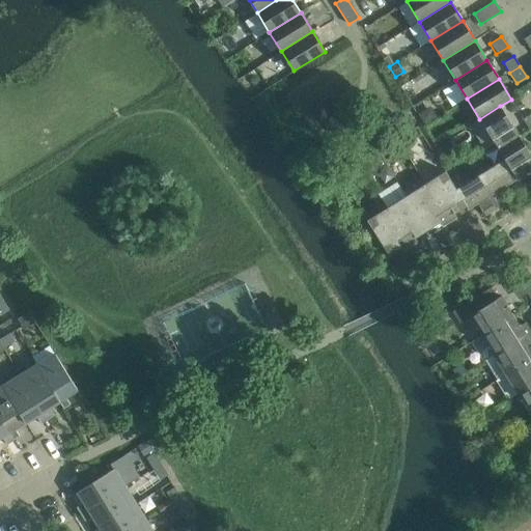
[(519,136),(500,106),(479,119),(498,149),(519,136)]
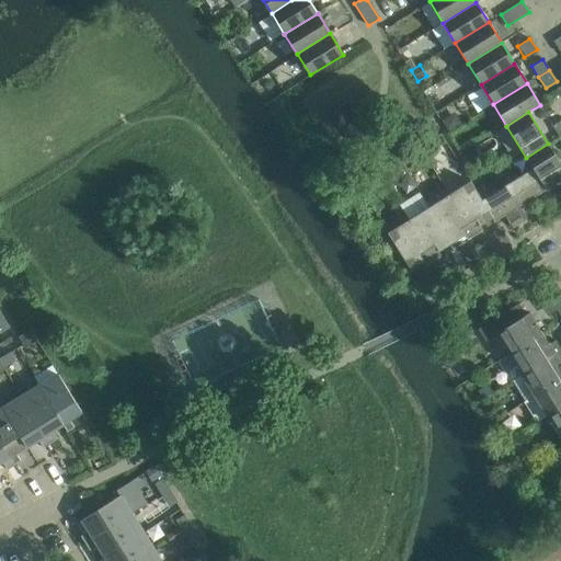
[(450,116),(443,122),(448,130),(459,124),(456,117),(450,116)]
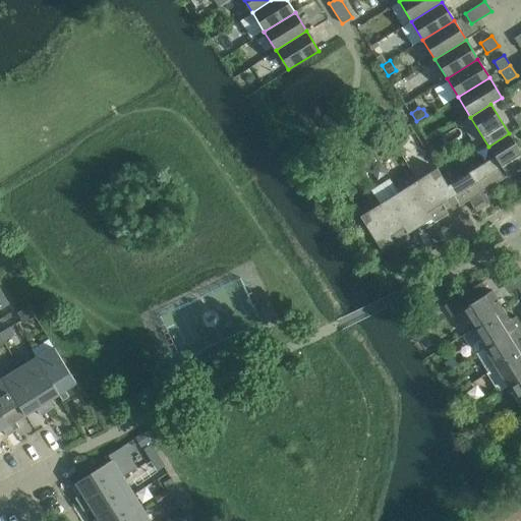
[(520,167),(520,152),(509,133),(488,147),(495,157),(484,163),(497,183),(520,167)]
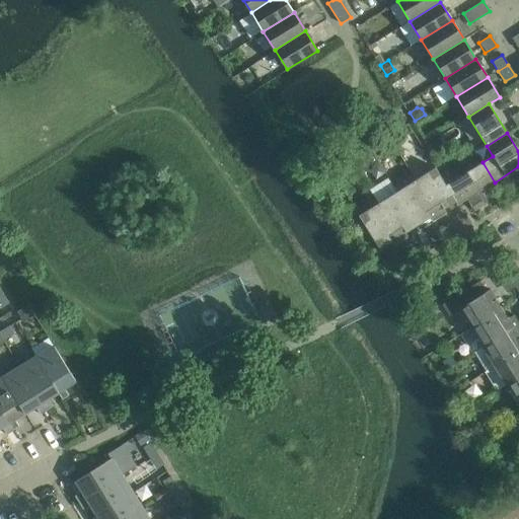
[(477,193),(495,182),(483,162),(446,184),(452,196),(456,202),(457,205),(466,199),(473,211),(485,204),(477,193)]
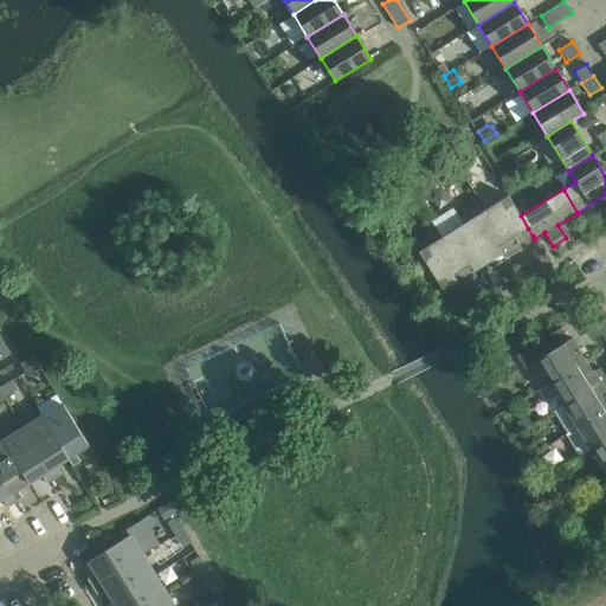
[(498,229),(513,252),(521,247),(519,244),(533,236),(528,229),(521,216),(508,195),(487,210),(498,229)]
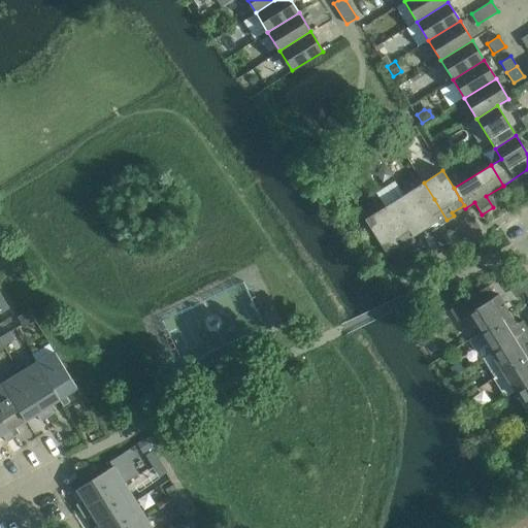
[(447,220),(434,199),(424,183),(404,194),(426,229),(438,221),(440,224),(447,220)]
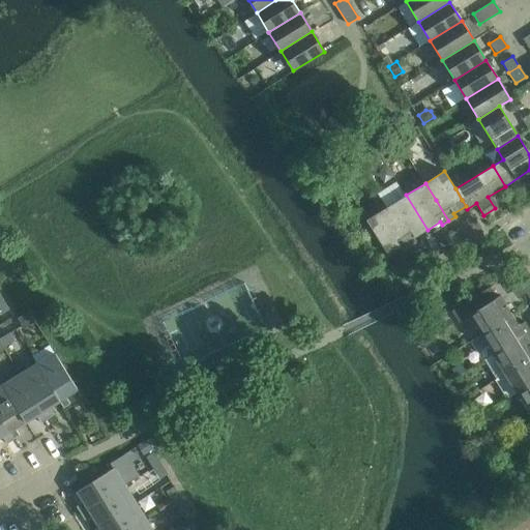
[(386,207),(410,244),(417,240),(415,237),(428,230),(406,195),(386,207)]
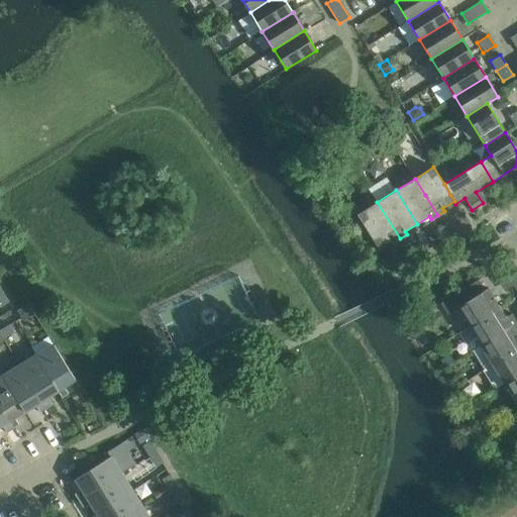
[(394,242),(400,238),(377,202),(357,214),(379,247),(392,239),(394,242)]
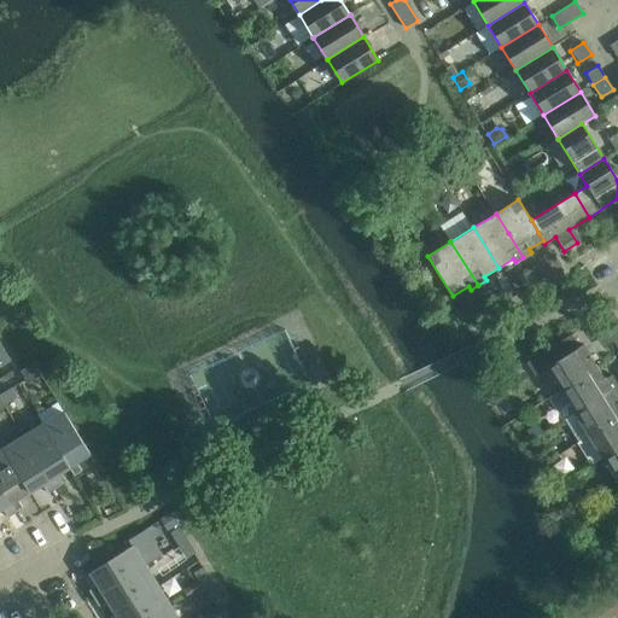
[(538,283),(549,275),(542,263),(531,270),(538,283)]
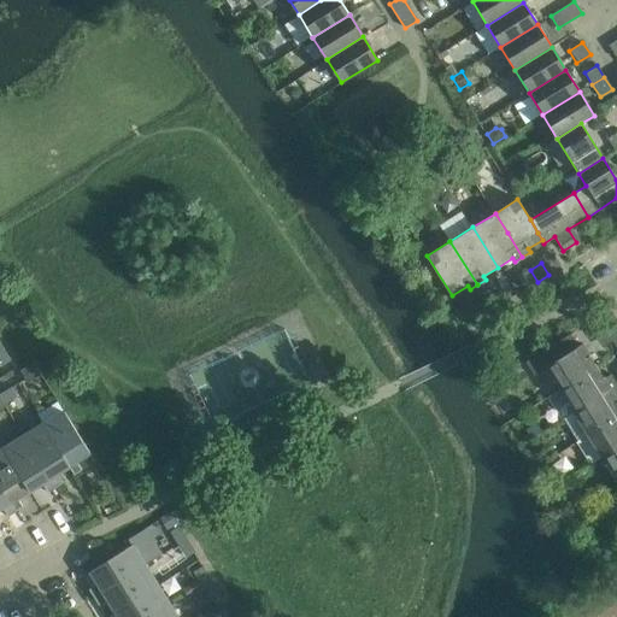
[(538,282),(530,270),(518,277),(526,289),(538,282)]
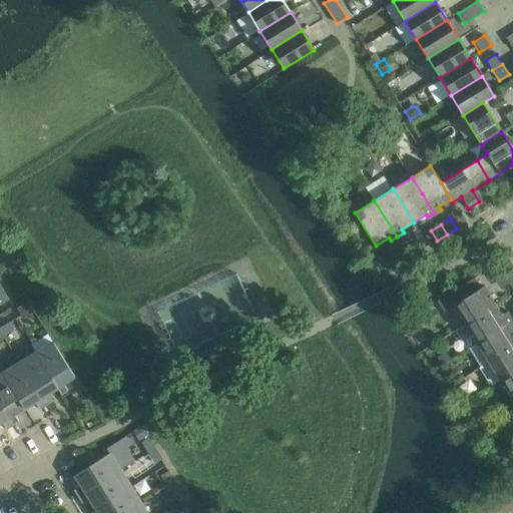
[(410,258),(419,251),(413,241),(404,247),(410,258)]
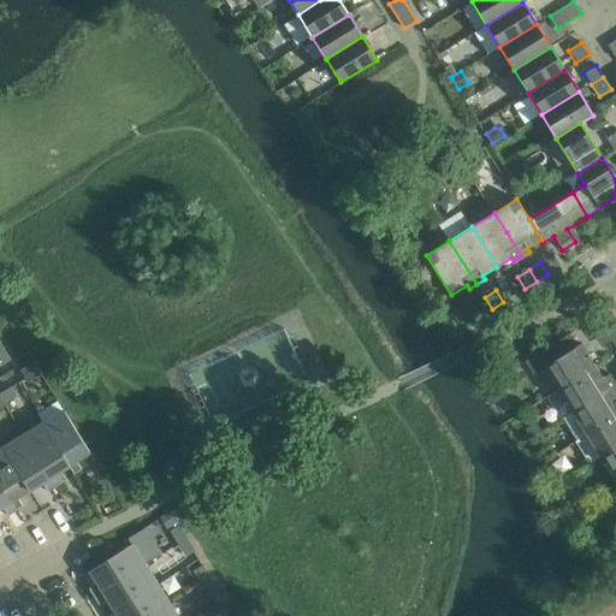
[(492,309),(485,297),(472,304),(480,317),(492,309)]
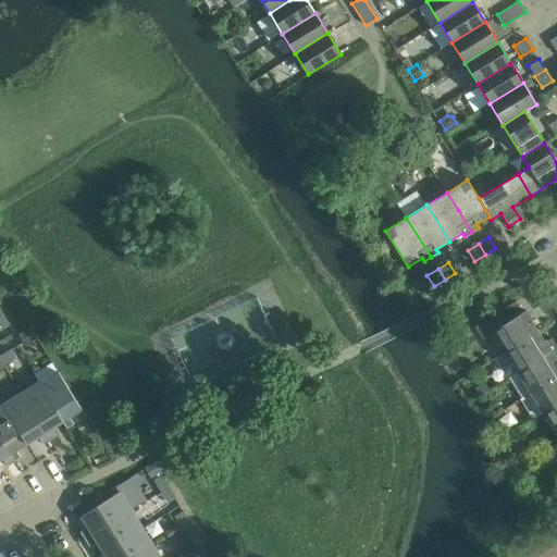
[(506,351),(539,331),(525,310),(522,312),(515,301),(474,326),(482,338),(493,332),(506,351)]
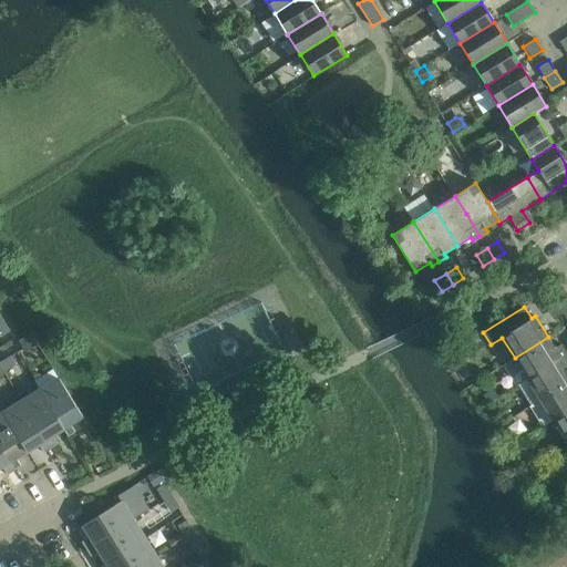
[(3,320),(0,321),(0,333),(1,336),(10,330),(3,320)]
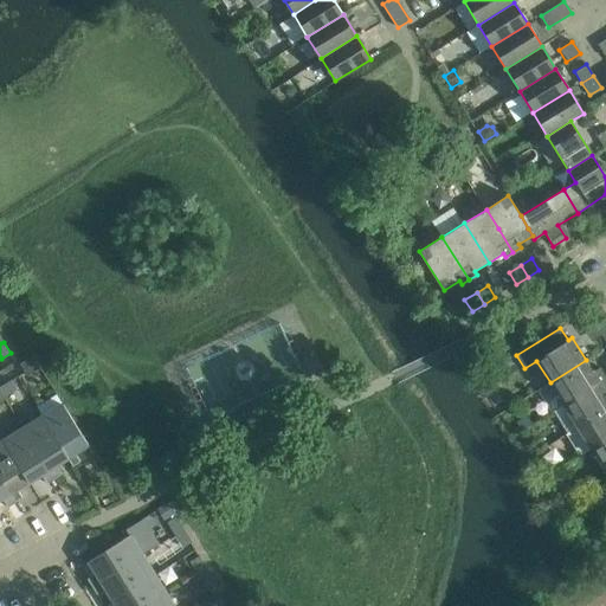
[(20,363),(25,371),(26,372),(39,365),(33,355),(20,363)]
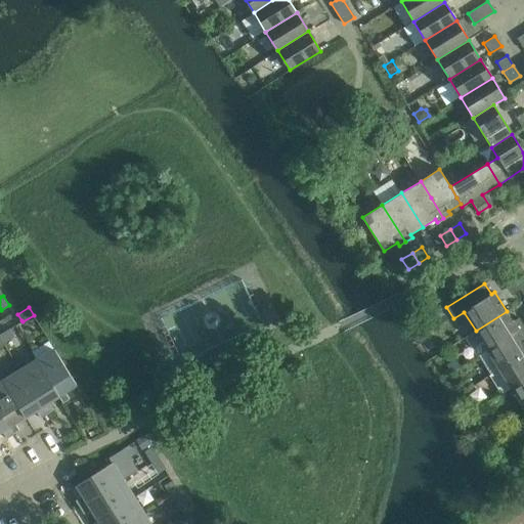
[(476,331),(487,350),(523,326),(519,318),(513,321),(507,311),(476,331)]
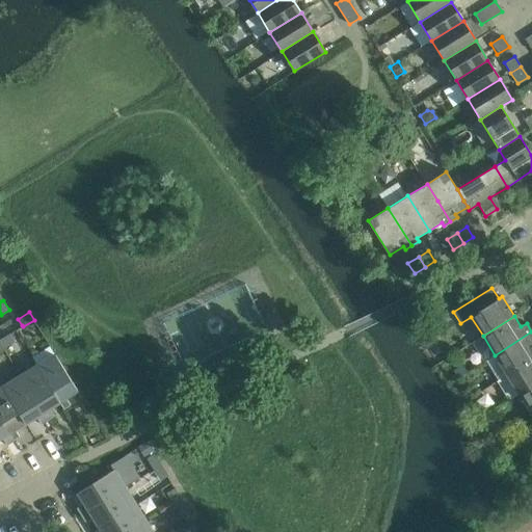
[(487,361),(499,379),(531,358),(531,331),(495,355),(487,361)]
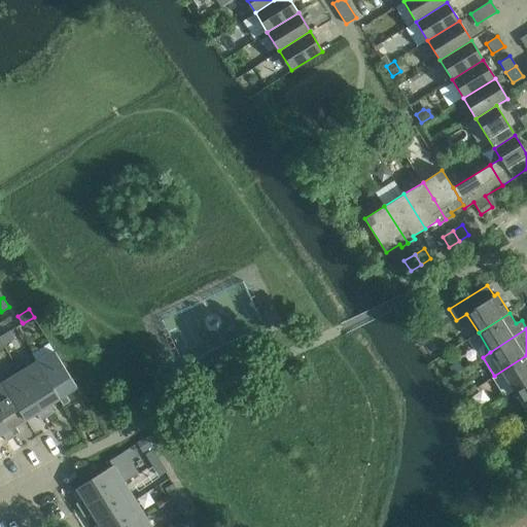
[(0,336),(0,340),(3,345),(14,338),(9,330),(0,336)]
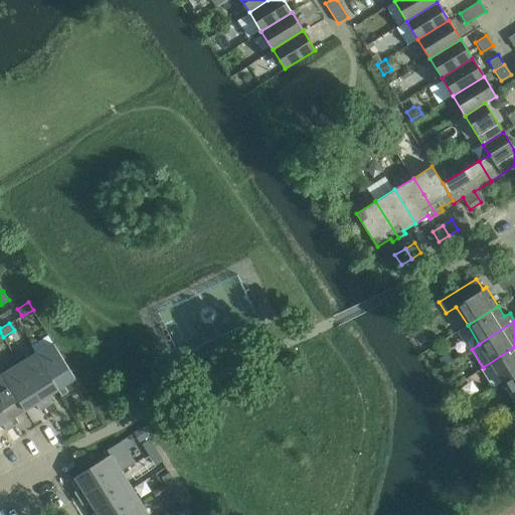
[(53,343),(35,353),(57,389),(61,396),(67,392),(63,385),(74,378),(53,343)]
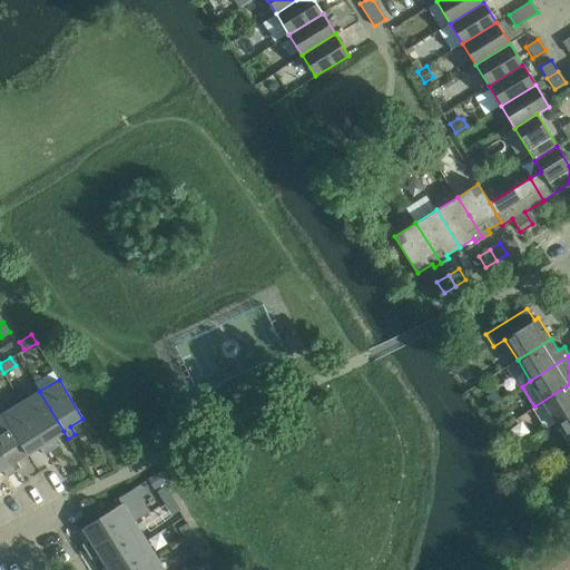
[(569,384),(534,406),(533,408),(547,429),(557,422),(569,413),(569,384)]
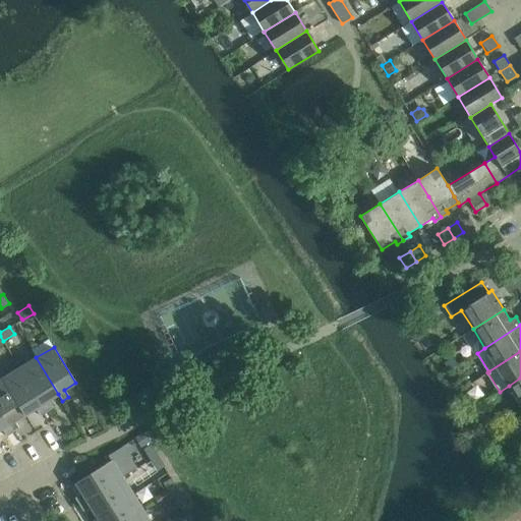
[(19,367),(46,411),(52,407),(48,400),(58,394),(36,357),(19,367)]
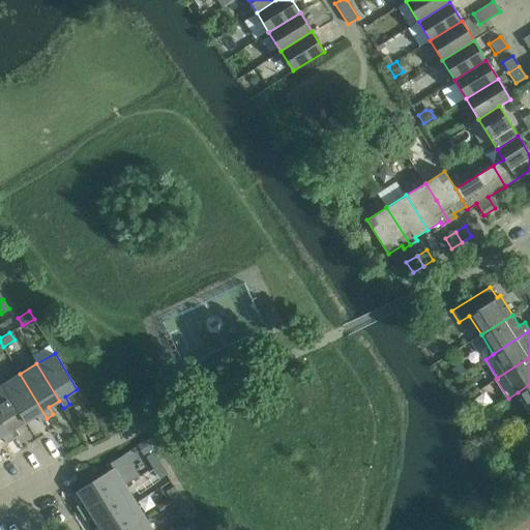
[(20,374),(3,384),(25,421),(36,414),(40,421),(47,418),(20,374)]
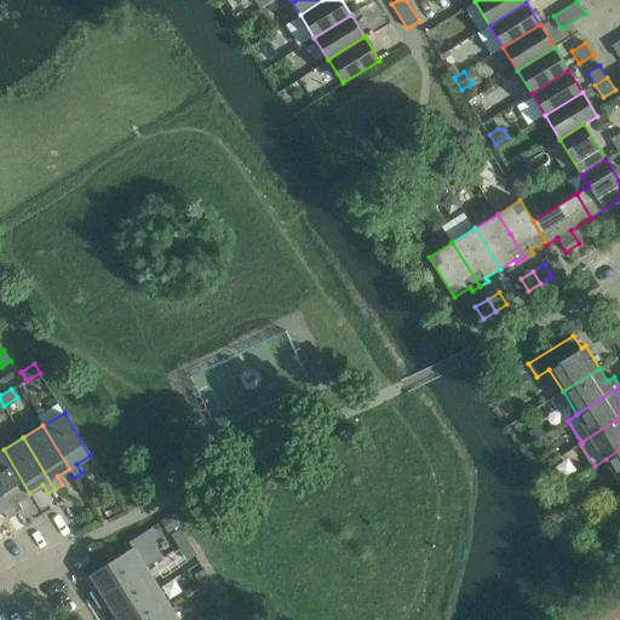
[(0,452),(0,488),(16,514),(23,509),(17,500),(29,493),(4,449),(0,452)]
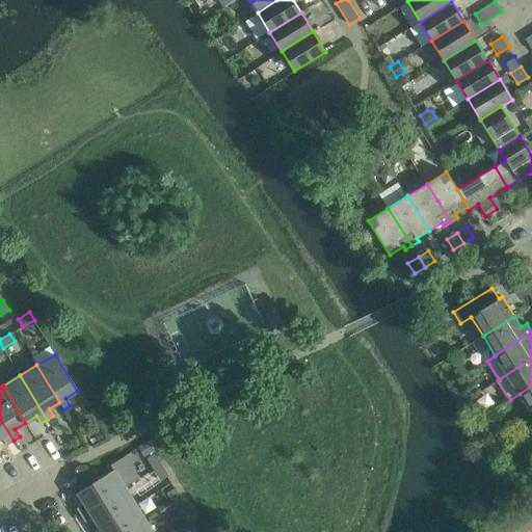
[(531,386),(520,394),(531,414),(531,386)]
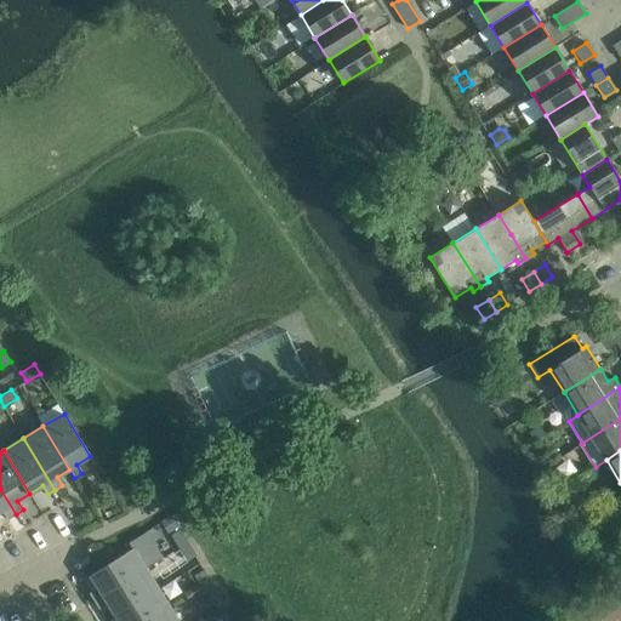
[(0,510),(3,510),(9,518),(16,514),(0,489),(0,510)]
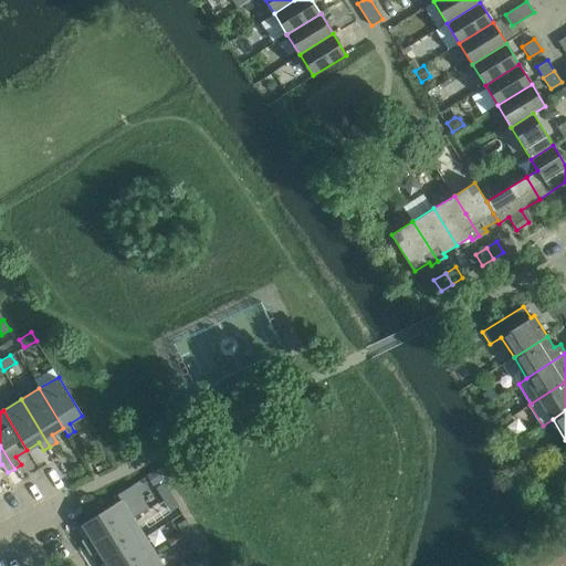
[(156,486),(164,500),(173,494),(165,482),(156,486)]
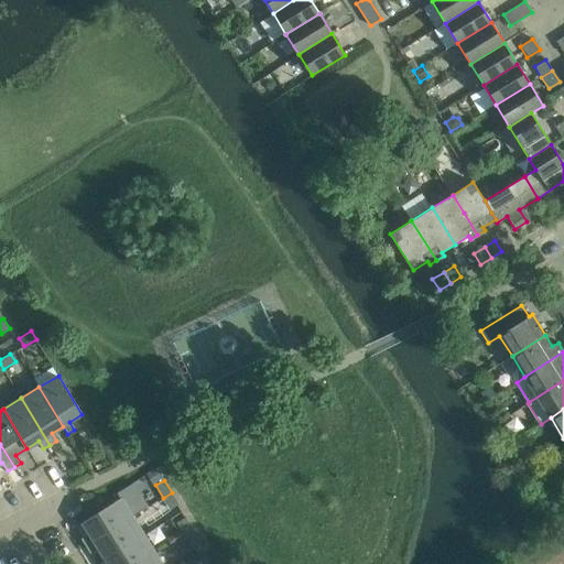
[(172,492),(163,498),(170,509),(179,503),(172,492)]
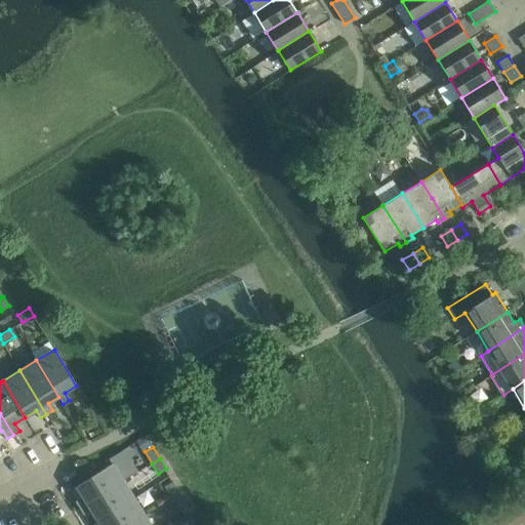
[(76,501),(80,508),(123,481),(113,463),(77,486),(84,497),(76,501)]
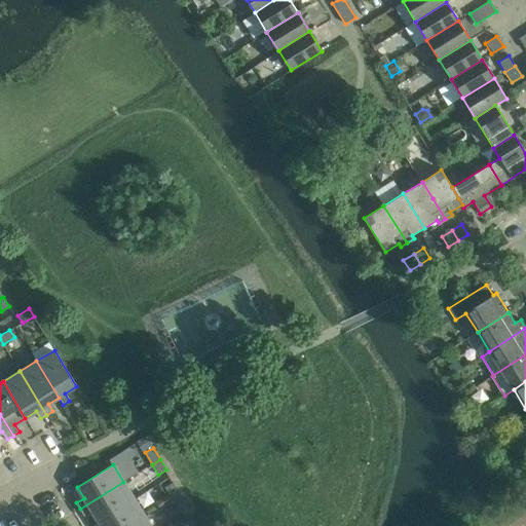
[(98,521),(134,498),(123,482),(80,509),(84,515),(91,511),(98,521)]
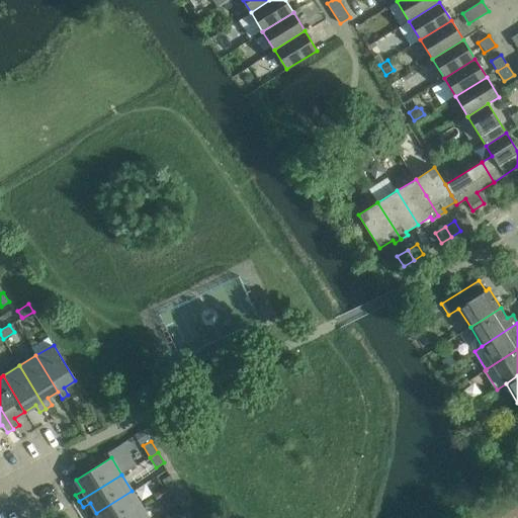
[(162,480),(169,491),(177,486),(170,475),(162,480)]
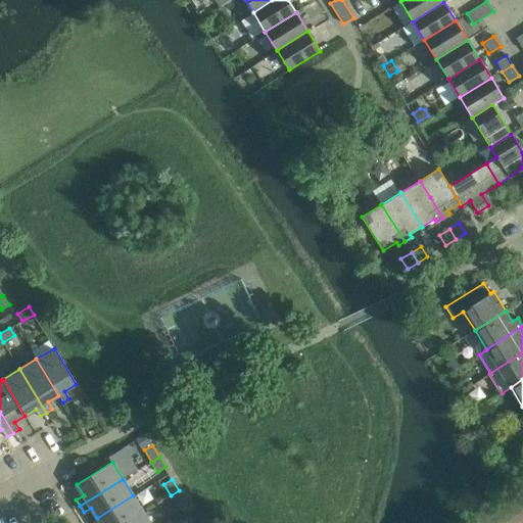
[(179,490),(171,495),(178,506),(185,502),(179,490)]
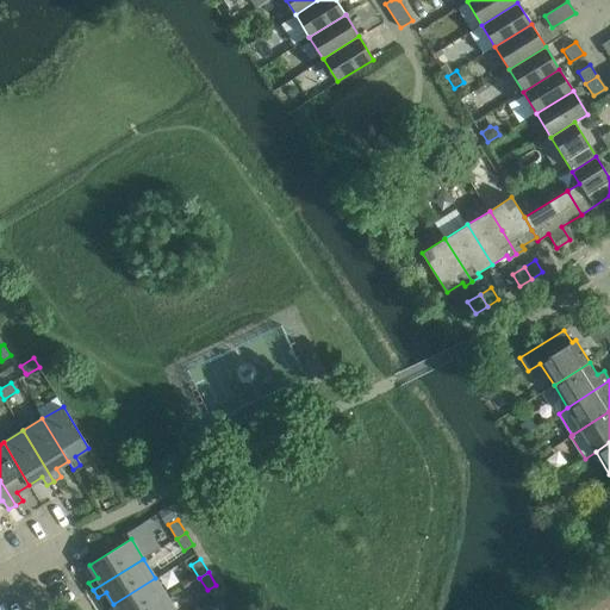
[(147,609),(168,597),(155,578),(113,604),(117,609),(147,609)]
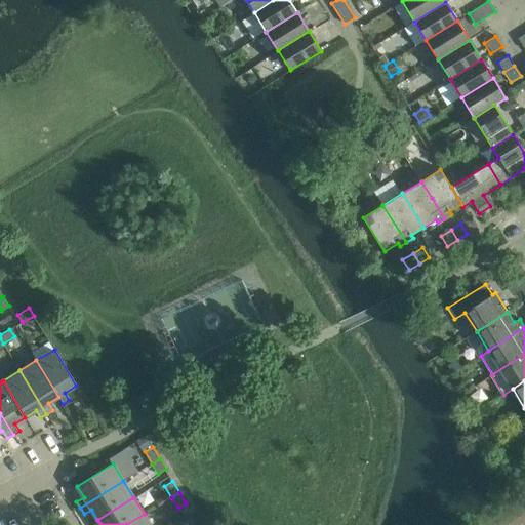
[(151,524),(145,514),(126,524),(151,524)]
